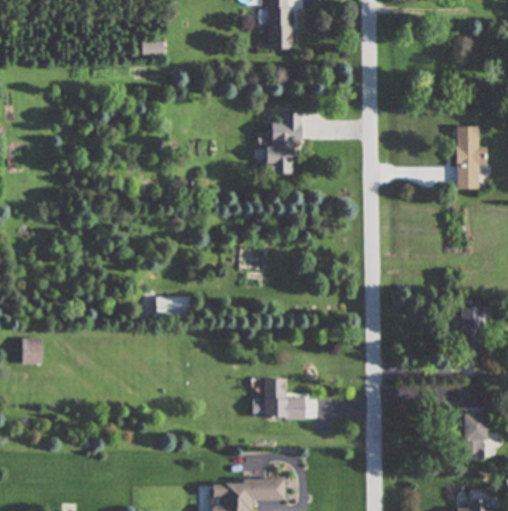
[(269,0),(269,48),(291,48),(291,0),(269,0)]
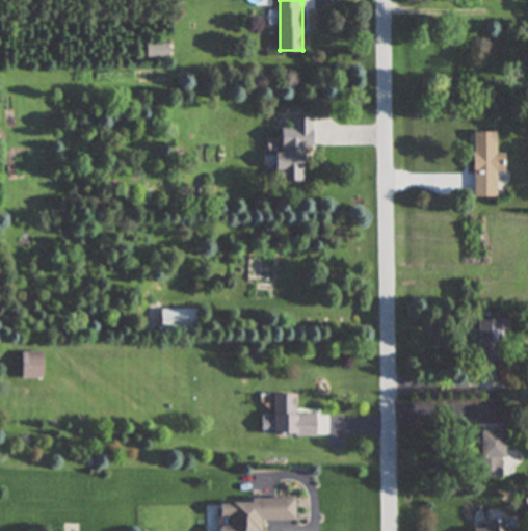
[(170,57),(170,42),(148,42),(148,57),(170,57)]
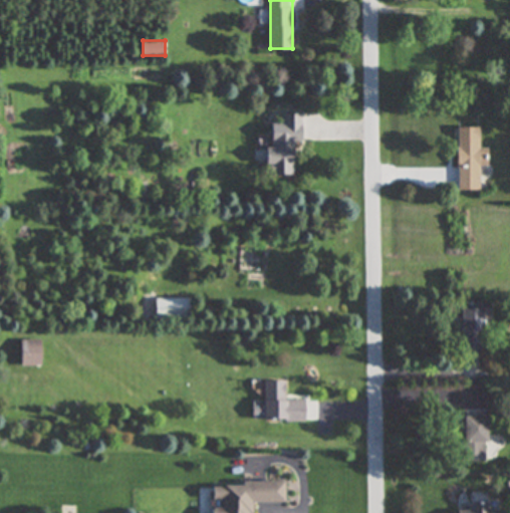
[(295,175),(295,141),(302,141),(302,112),(283,112),(283,122),(272,122),(272,147),(266,147),(266,164),(271,164),(271,175),(295,175)]
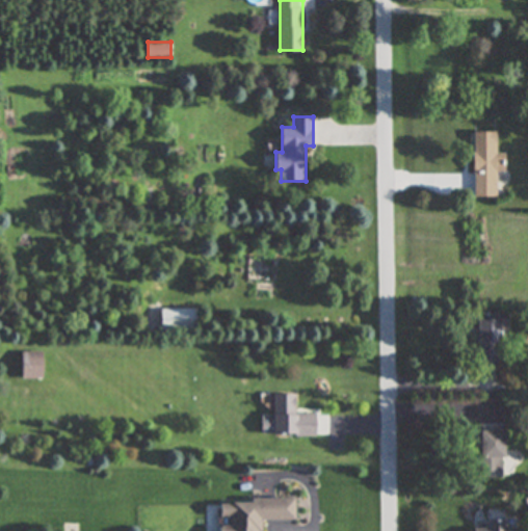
[(498,129),(475,130),(475,196),(499,196),(499,169),(504,169),(503,153),(498,153),(498,129)]
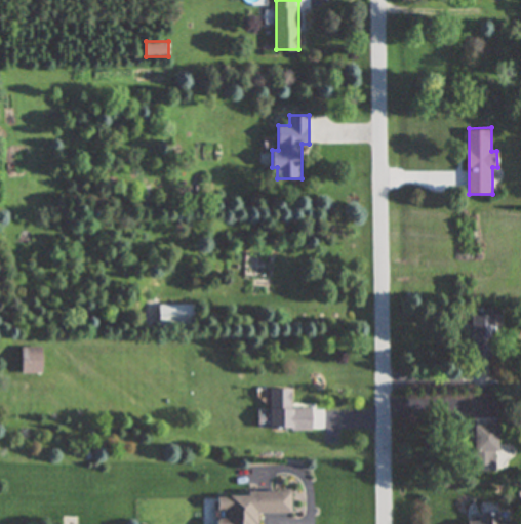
[(496,309),(472,309),(472,359),(496,359),(496,309)]
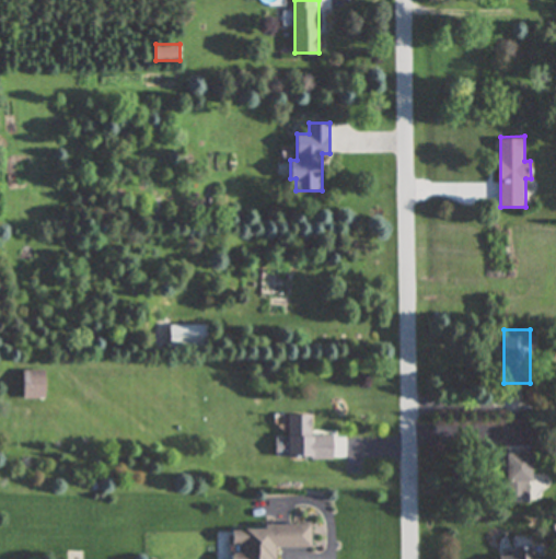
[(24,398),(46,398),(46,370),(24,370),(24,398)]
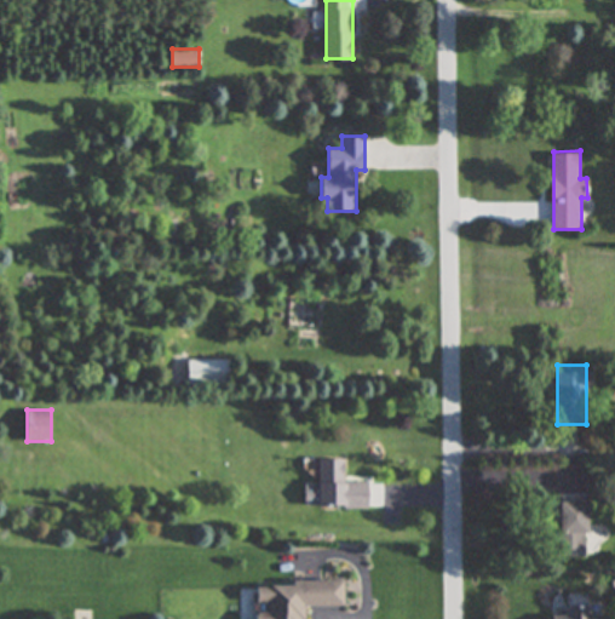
[(306,505),(369,508),(371,482),(346,481),(346,458),(319,457),(317,483),(306,483),(306,505)]
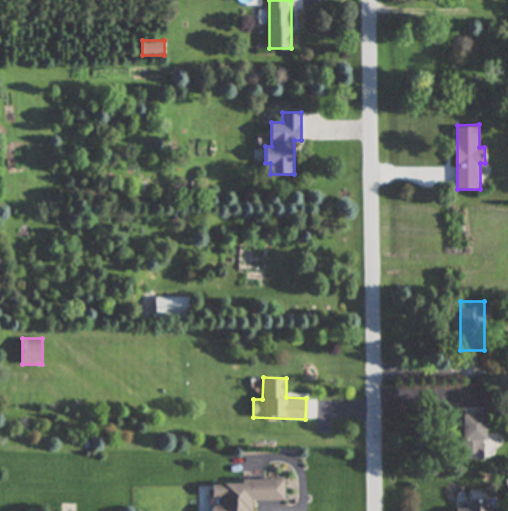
[(485,458),(486,414),(459,413),(458,458),(485,458)]
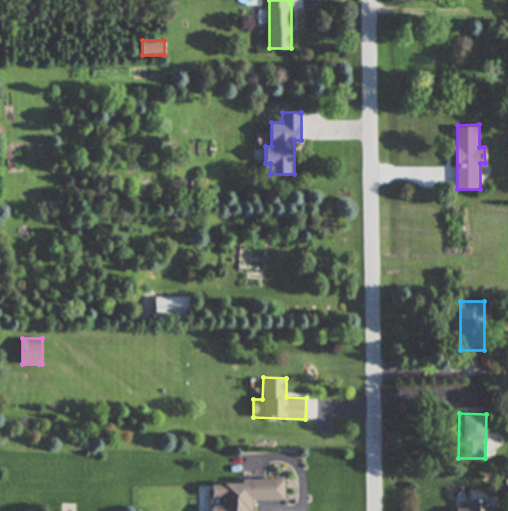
[(286,481),(213,480),(212,510),(251,510),(252,499),(285,500),(286,481)]
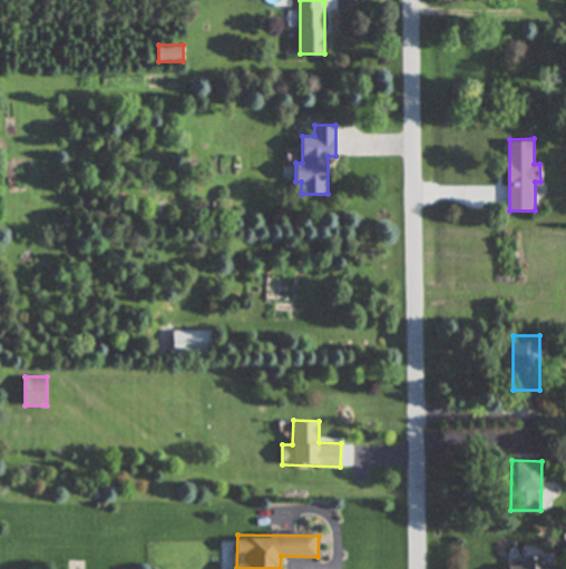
[(565,567),(543,567),(543,555),(525,555),(525,565),(509,565),(509,568),(565,568),(565,567)]
